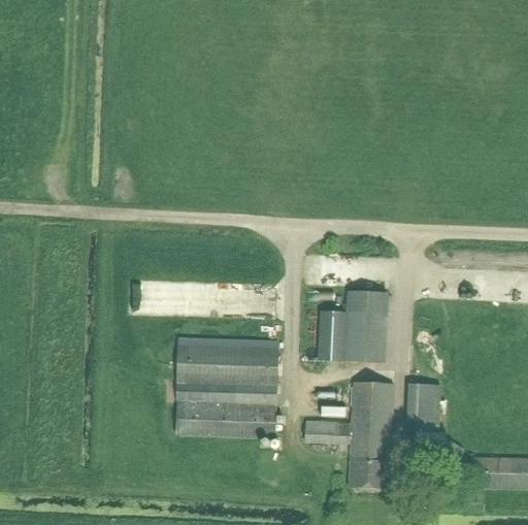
[(386,363),(388,313),(389,292),(348,291),(347,312),(344,361),(386,363)]
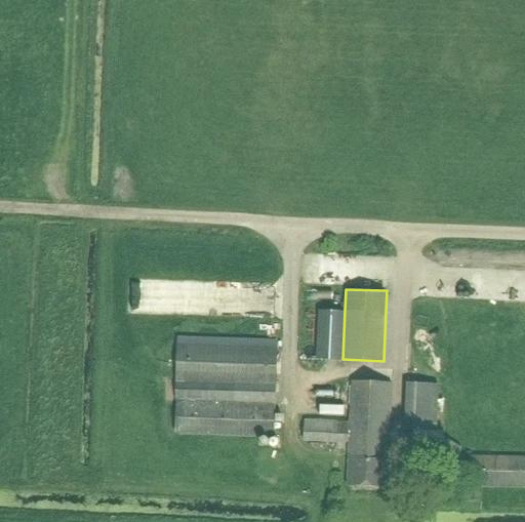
[(318,309),(316,358),(340,359),(342,310),(318,309)]
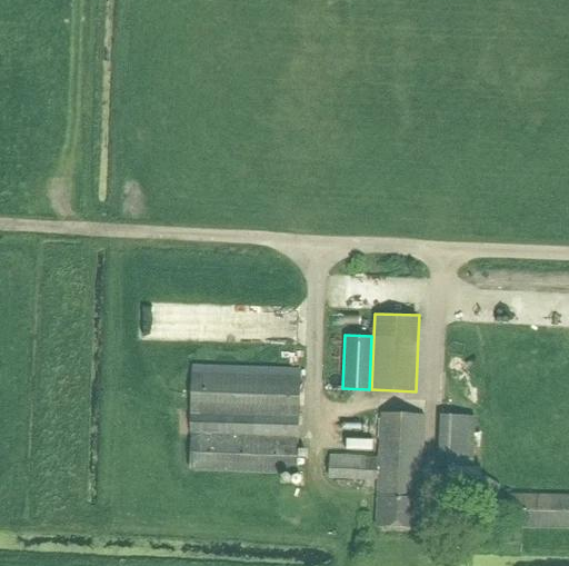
[(299,375),(192,371),(190,468),(296,472),(299,375)]
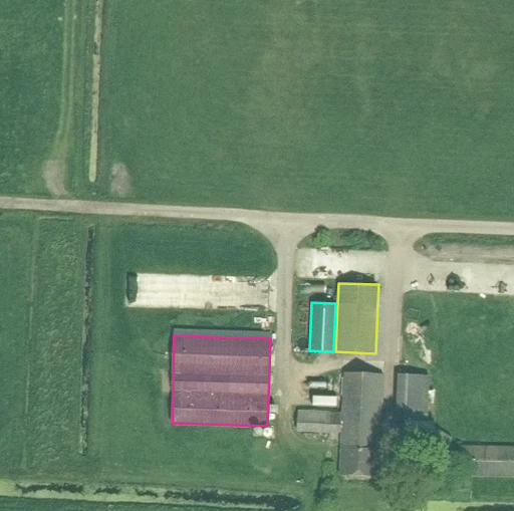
[(379,448),(382,372),(344,370),(342,411),(341,433),(340,474),(386,476),(388,448),(379,448)]
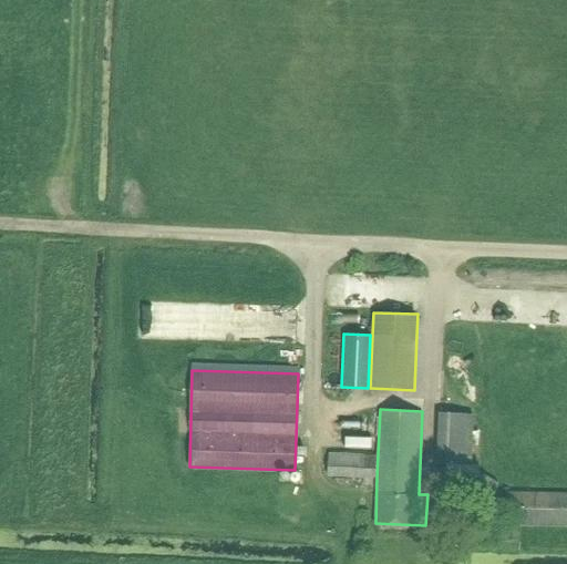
[(440,411),(437,463),(471,464),(473,413),(440,411)]
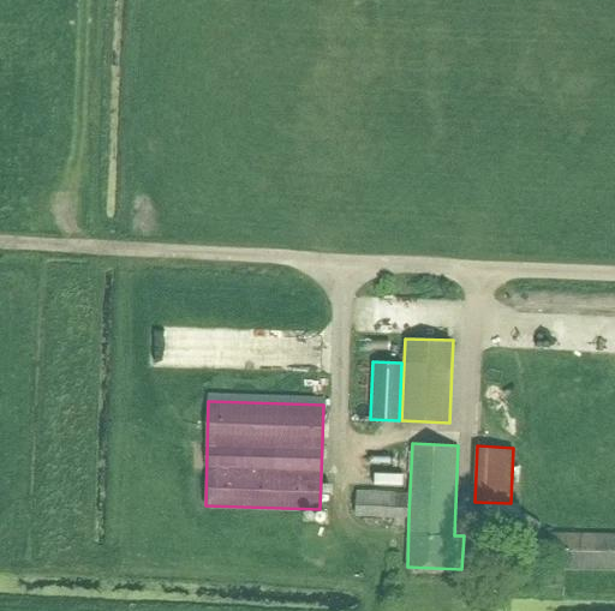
[(356,515),(408,517),(410,491),(357,489),(356,515)]
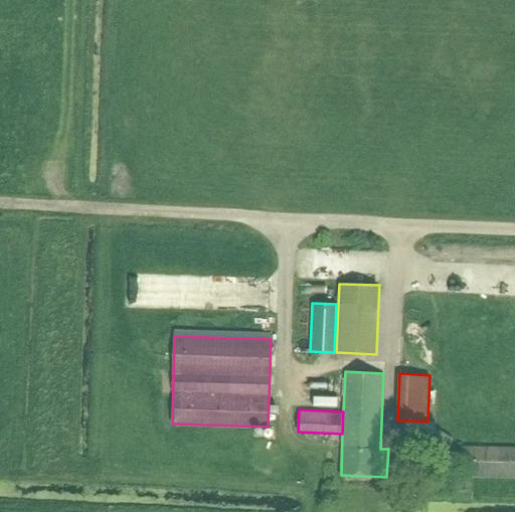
[(514,447),(452,445),(451,477),(514,478),(514,447)]
